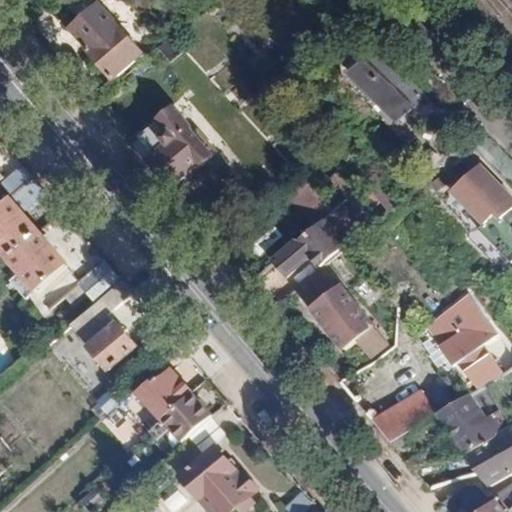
[(115,78),(145,51),(99,0),(75,0),(72,3),(82,15),(73,23),(90,43),(88,47),(115,78)]
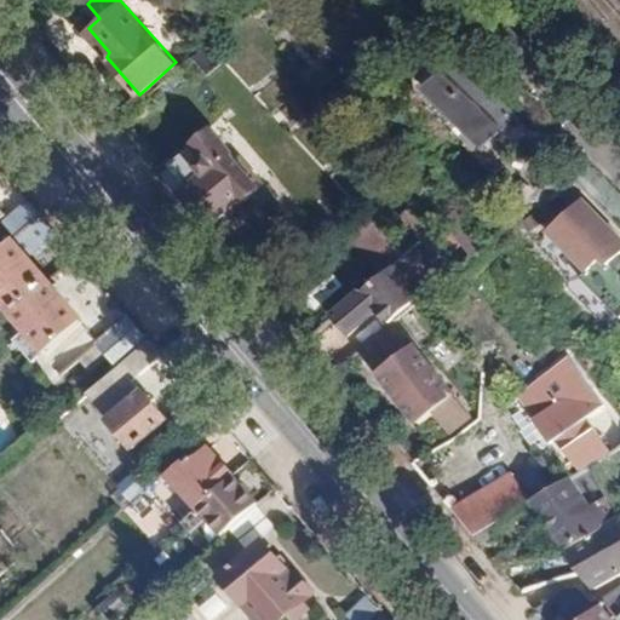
[(460,58),(429,85),(455,116),(461,112),(487,139),(512,116),(460,58)]
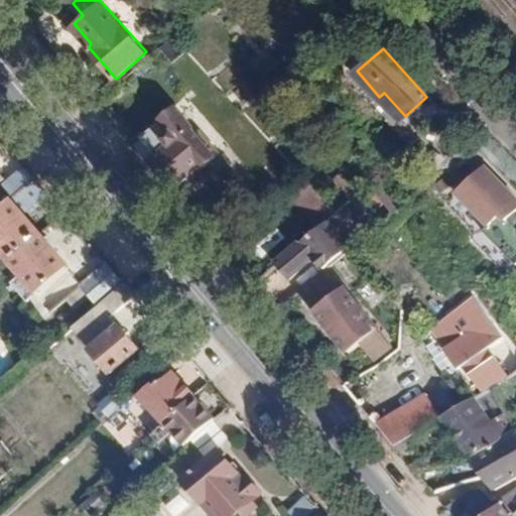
[(162,125),(137,147),(172,189),(197,168),(199,171),(218,154),(201,134),(199,136),(176,110),(160,123),(162,125)]
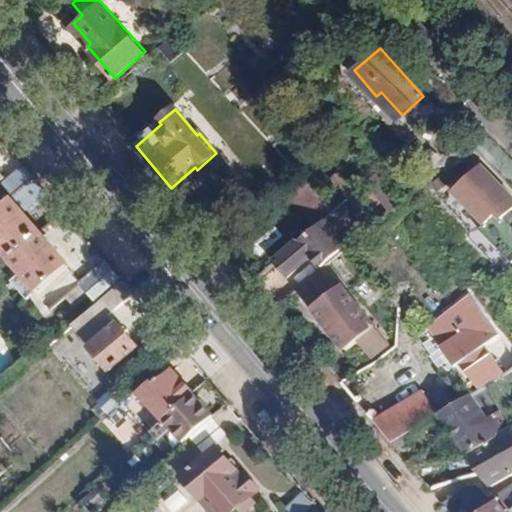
[(481,228),(493,216),(498,222),(511,208),(511,194),(481,161),(448,192),(481,228)]
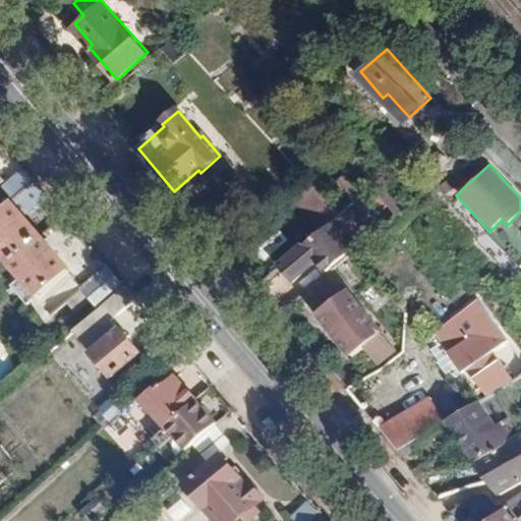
[(4,185),(14,198),(35,179),(25,168),(4,185)]
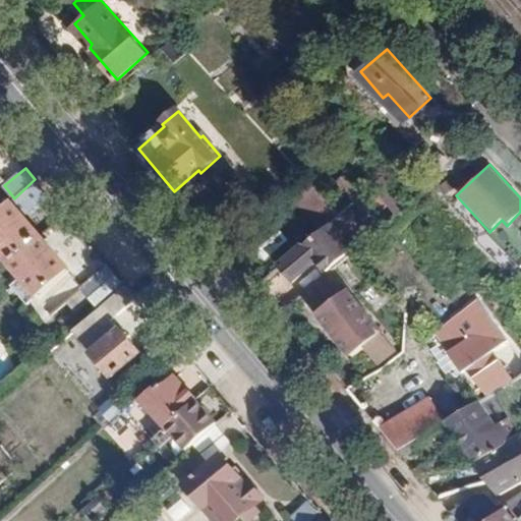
[(14,198),(0,211),(0,254),(8,264),(39,236),(21,216),(47,194),(35,179),(14,198)]
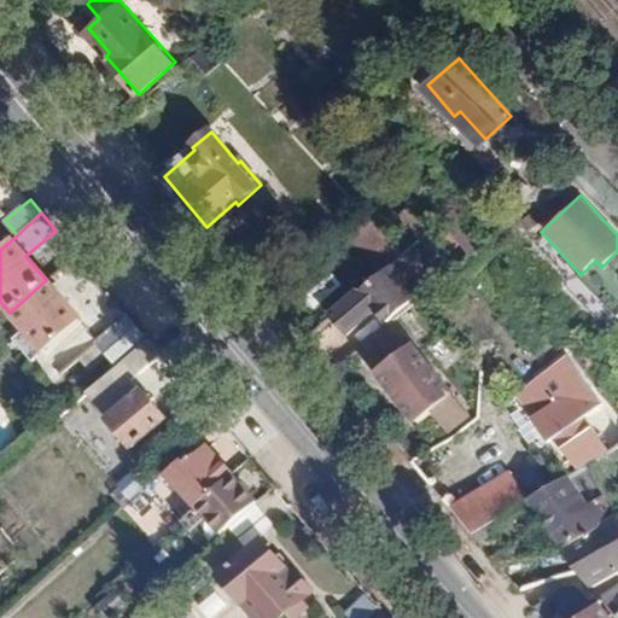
[(402,251),(366,215),(270,302),(280,313),(353,244),(378,273),(402,251)]
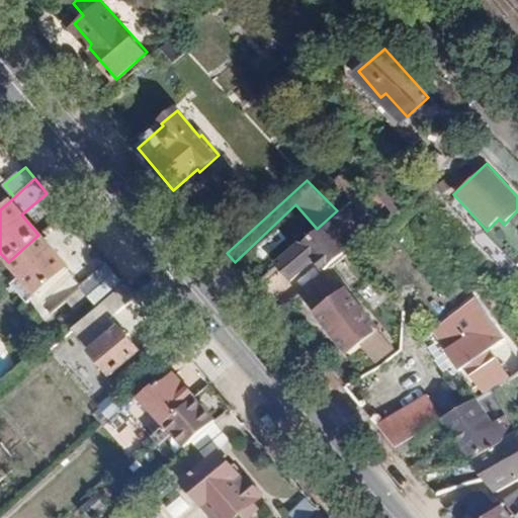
[(361,238),(337,210),(317,229),(277,265),(291,281),(316,259),(325,270),(329,266),(349,249),(361,238)]
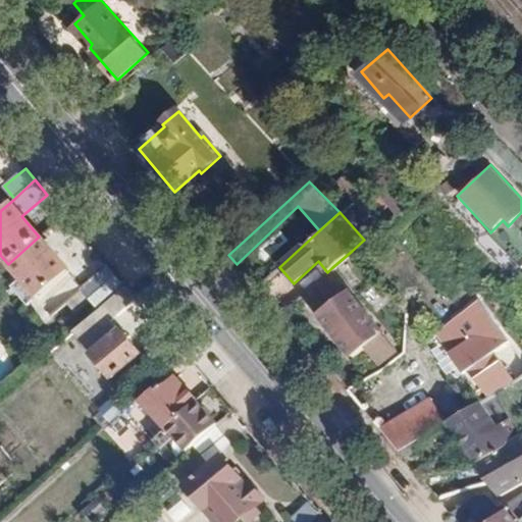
[(521,255),(521,227),(515,231),(511,223),(499,229),(513,260),(521,255)]
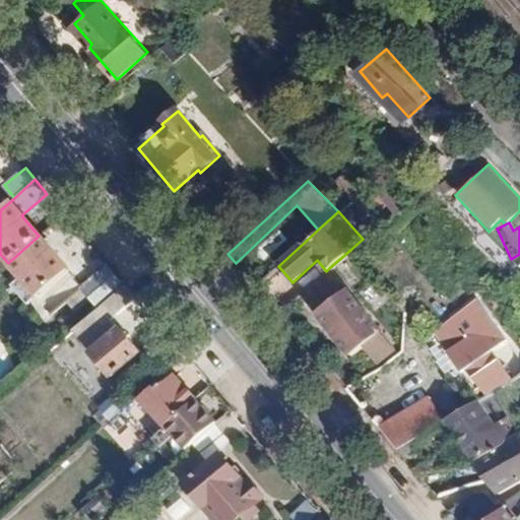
[(39,236),(8,263),(43,300),(71,273),(39,236)]
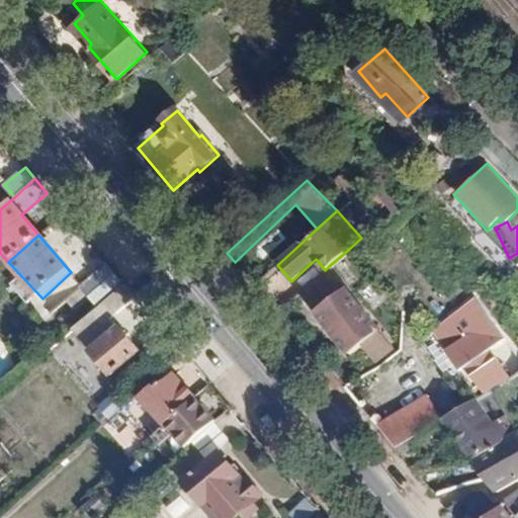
[(368,274),(349,249),(329,266),(346,290),(368,274)]
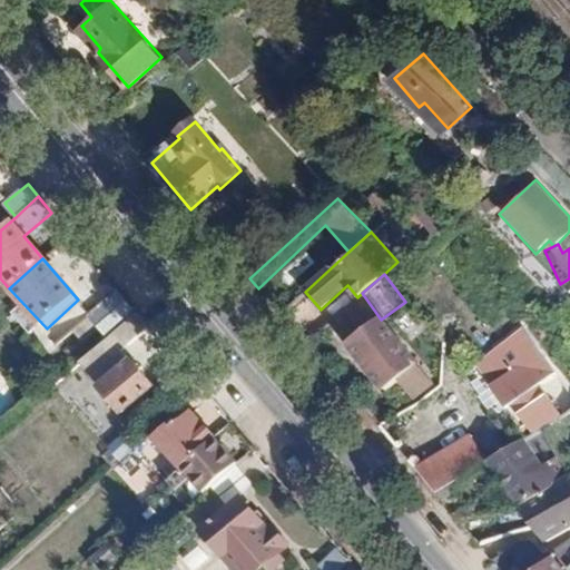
[(90,312),(108,333),(137,310),(118,288),(90,312)]
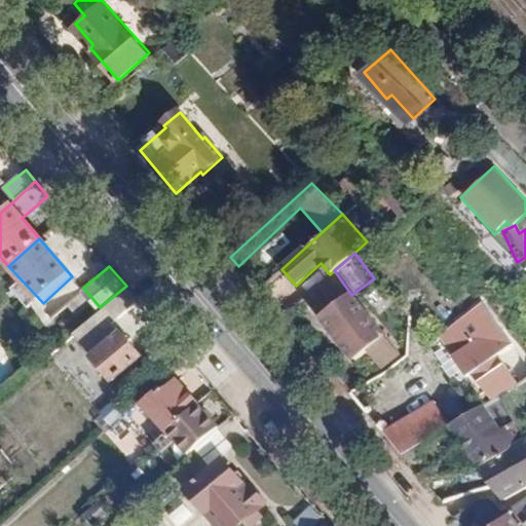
[(334,270),(330,274),(304,298),(352,361),(365,351),(378,369),(398,353),(351,295),(334,270)]
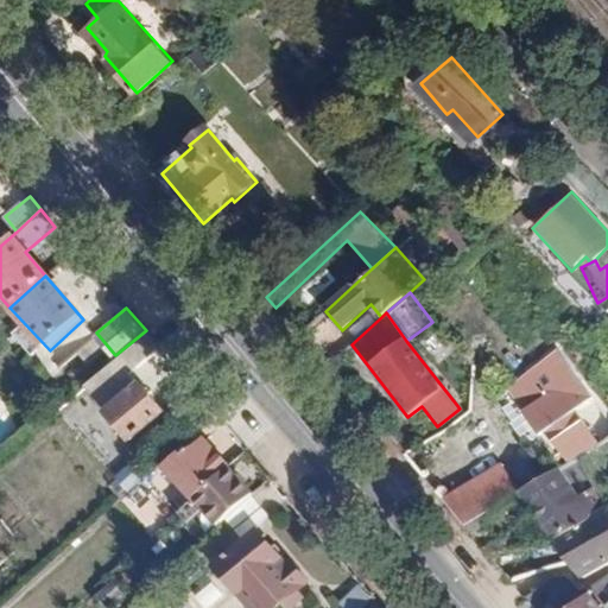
[(146,330),(115,355),(131,372),(160,347),(146,330)]
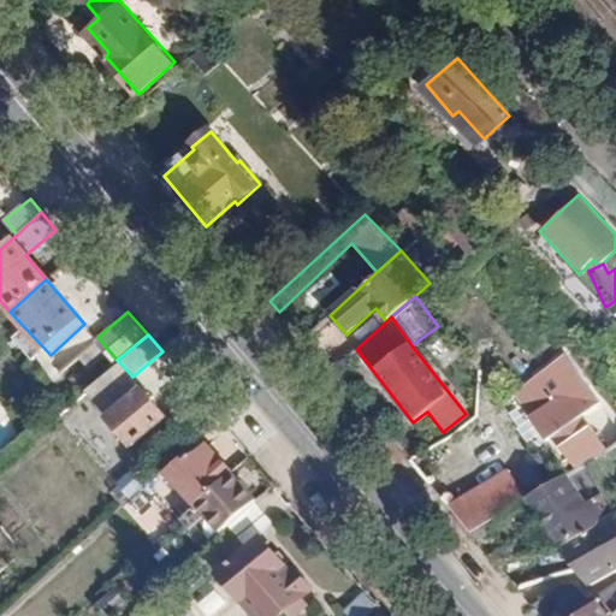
[(597,401),(562,355),(513,392),(548,438),(578,416),(597,401)]
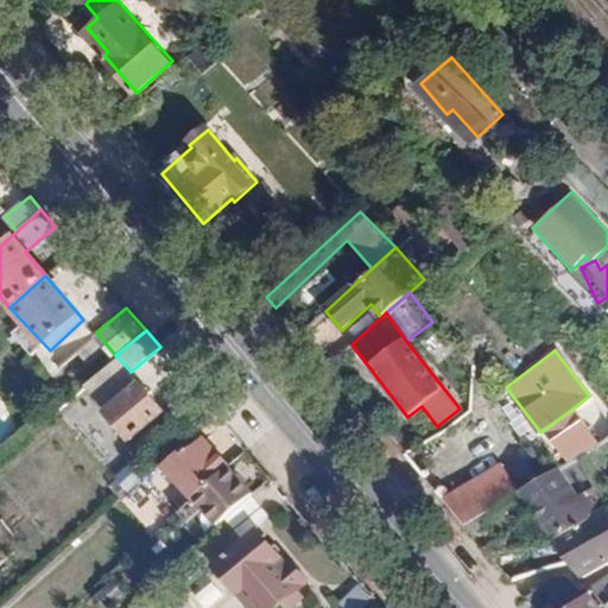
[(138,386),(103,415),(128,443),(163,413),(138,386)]
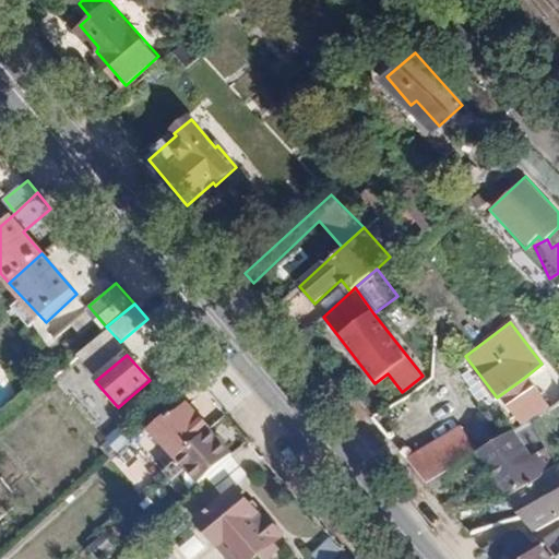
[(150,429),(174,458),(207,427),(186,403),(173,417),(167,412),(150,429)]
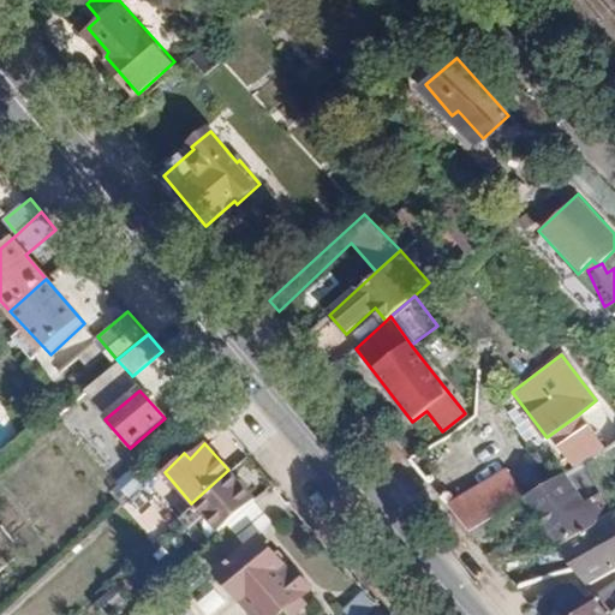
[(596,491),(578,463),(573,466),(578,476),(566,483),(573,494),(538,518),(542,524),(555,514),(575,499),(579,503),(596,491)]
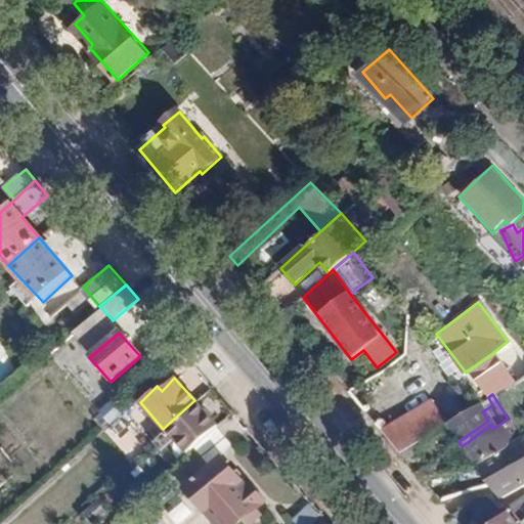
[(484,399),(482,411),(492,405),(488,397),(484,399)]
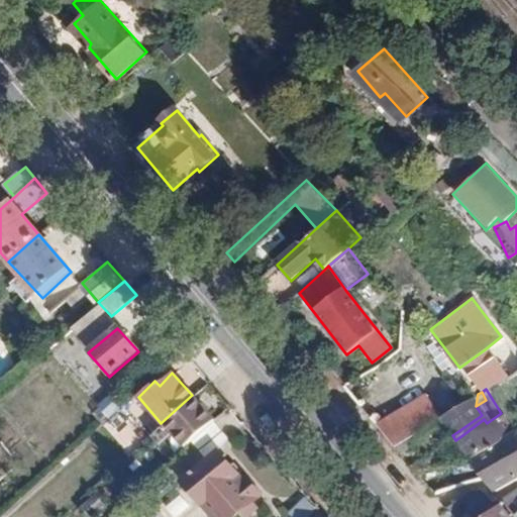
[(440,419),(452,435),(482,415),(476,406),(478,394),(440,419)]
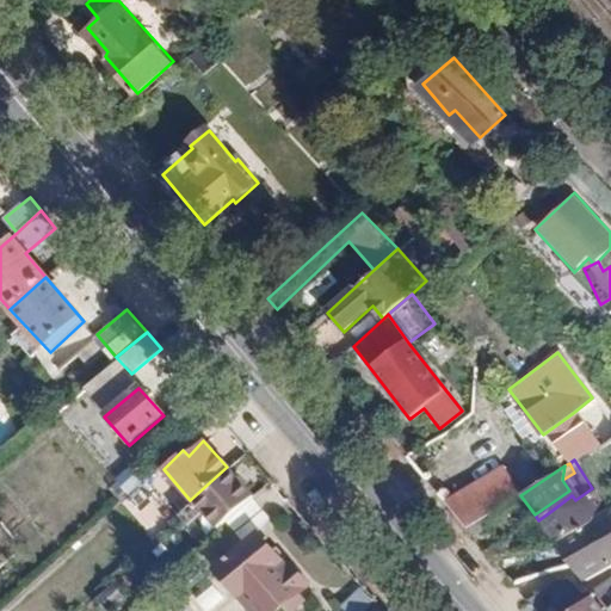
[(180,507),(174,514),(183,524),(201,511),(215,528),(253,495),(227,467),(190,500),(180,507)]
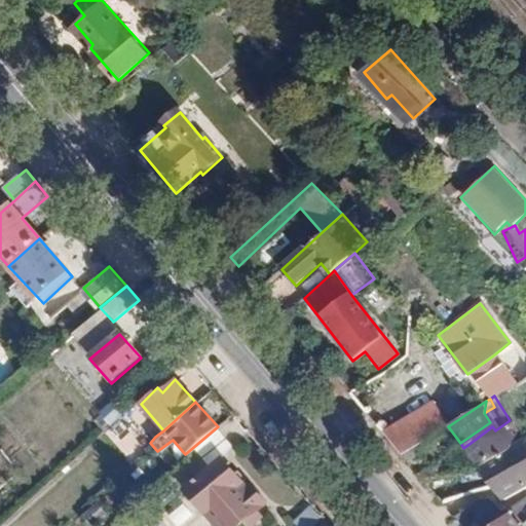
[(417,447),(448,426),(435,406),(404,427),(417,447)]
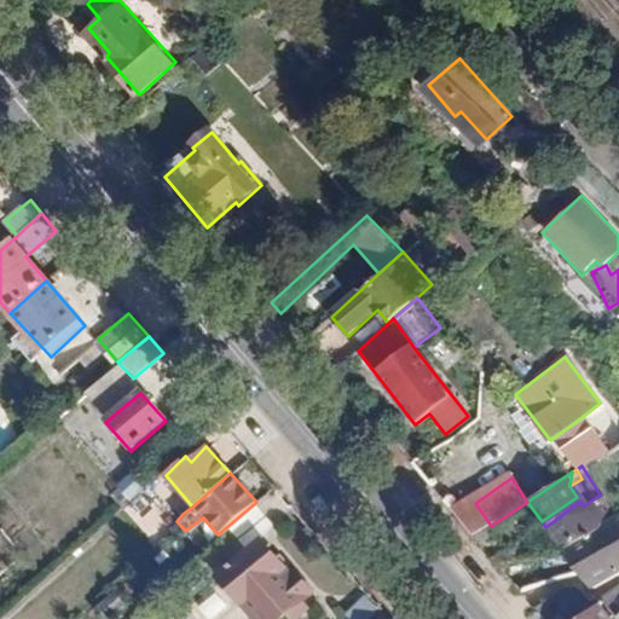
[(545,527),(562,551),(589,533),(613,516),(600,495),(583,507),(579,502),(559,518),(545,527)]
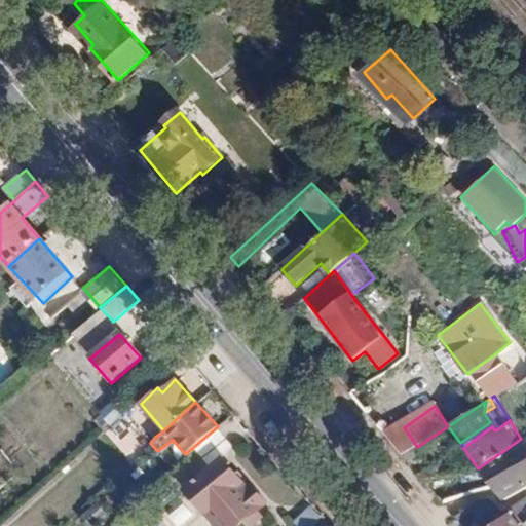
[(385,438),(401,456),(417,447),(404,427),(385,438)]
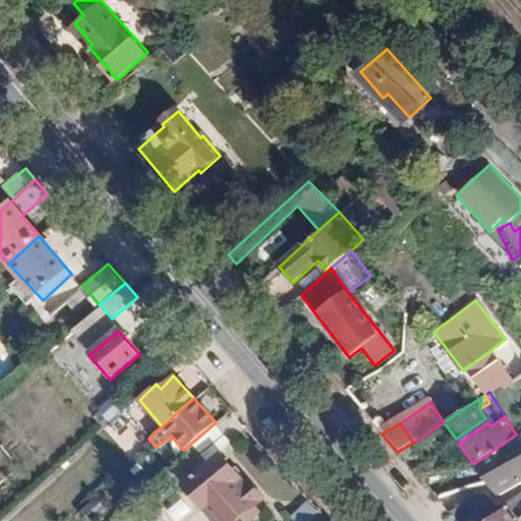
[(520,483),(520,482),(520,442),(516,435),(496,449),(520,483)]
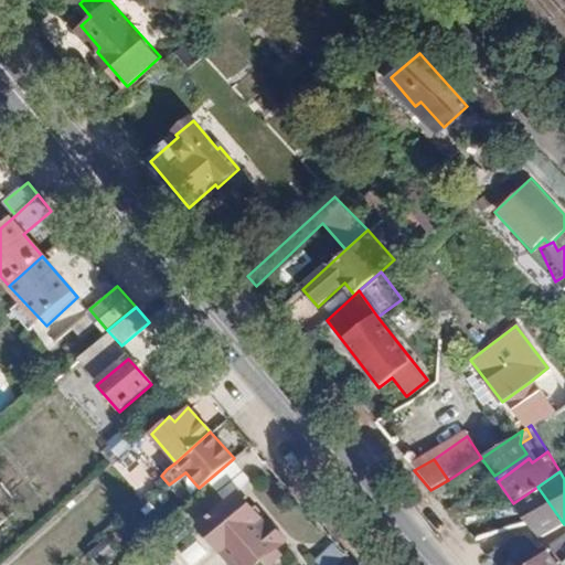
[(513,503),(528,524),(541,541),(564,524),(537,487),(513,503)]
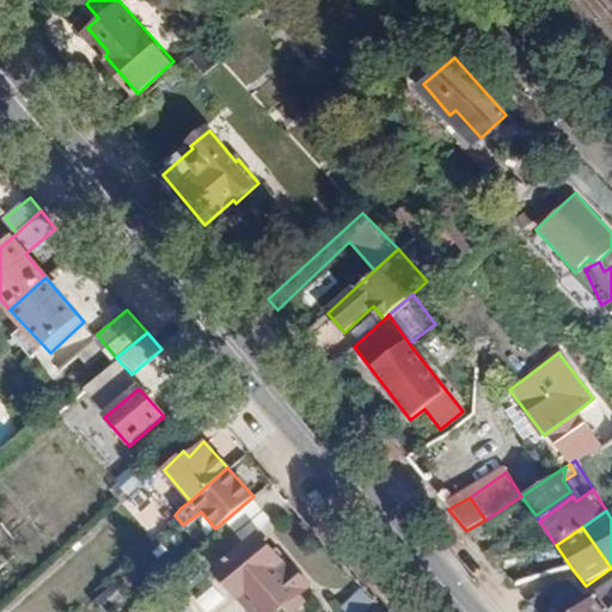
[(256,537),(216,571),(251,611),(276,611),(282,607),(286,611),(289,611),(308,595),(303,589),(307,586),(291,567),(285,569),(256,537)]
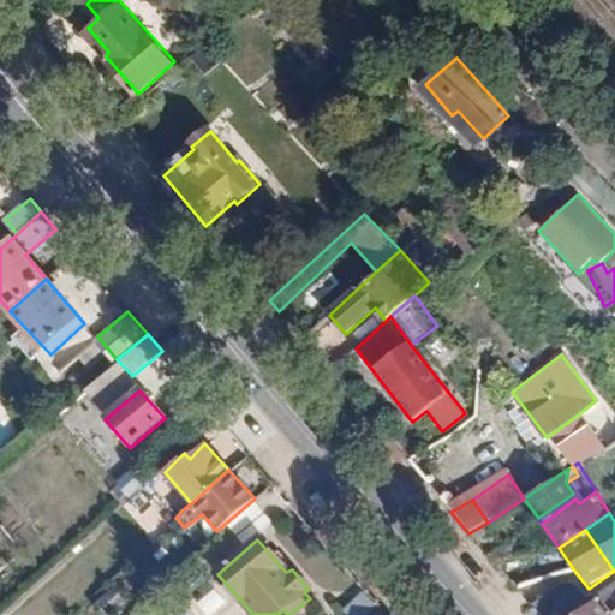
[(484,551),(491,561),(518,555),(511,541),(484,551)]
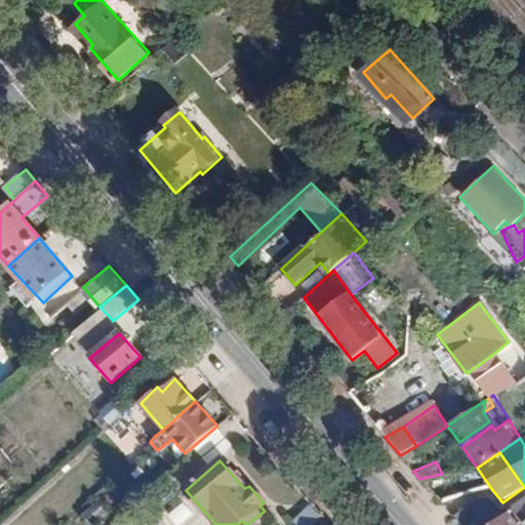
[(458,524),(518,524),(508,512),(498,520),(481,498),(453,519),(458,524)]
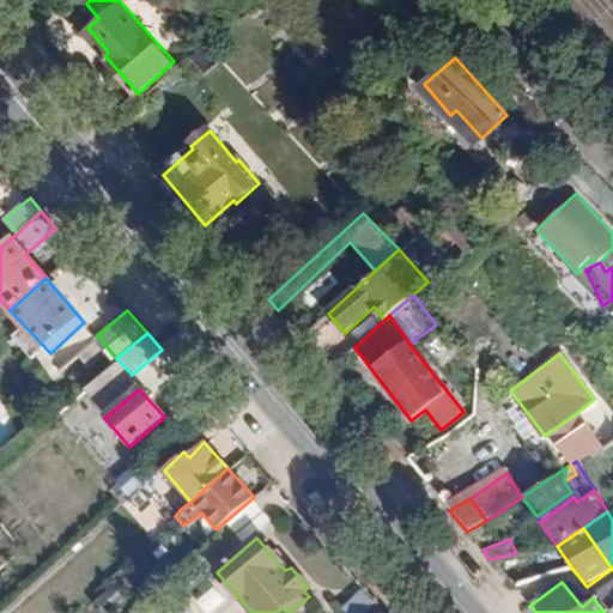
[(194,604),(201,612),(212,612),(228,601),(216,587),(194,604)]
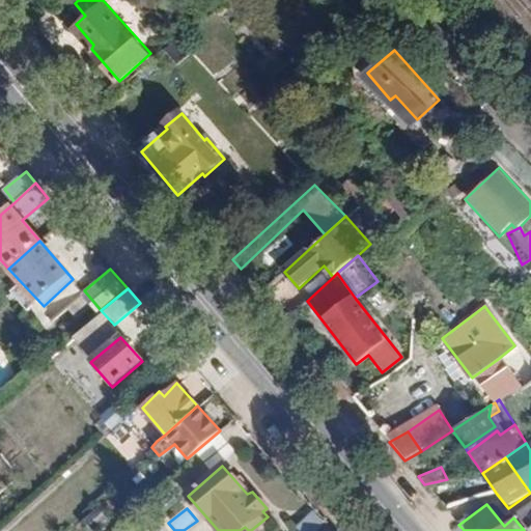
[(94,510),(78,525),(83,530),(90,530),(103,521),(94,510)]
